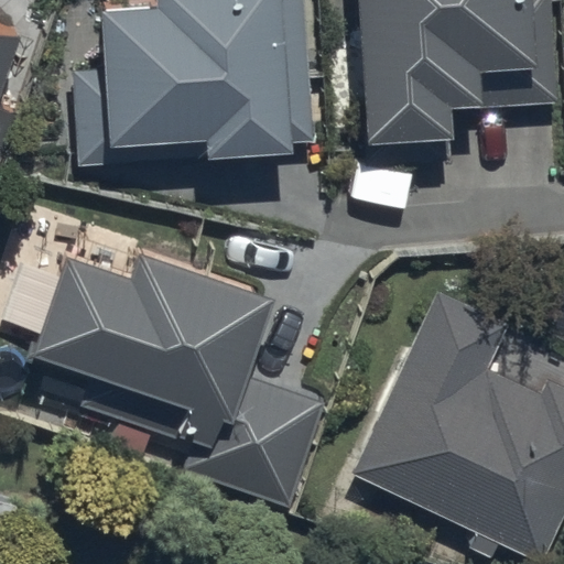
[(105,69),(71,72),(77,167),(295,154),(294,142),(314,141),(304,0),(158,0),(159,8),(101,12),(105,69)]
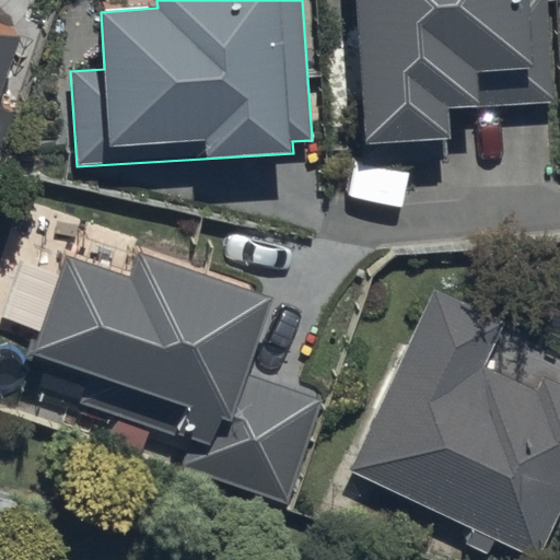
[(356,0),(364,144),(452,140),(450,109),(553,103),(548,0),(356,0)]
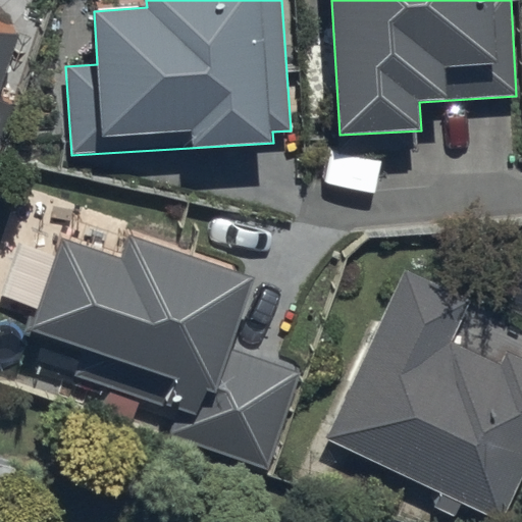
[(0,30),(0,157),(17,104),(0,98),(0,91),(19,38),(0,30)]
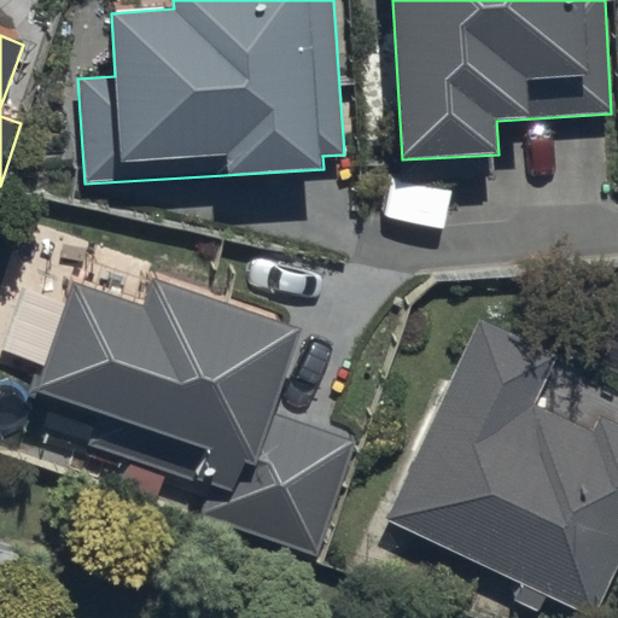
[(44,272),(7,368),(38,379),(34,390),(71,404),(52,458),(117,482),(122,467),(199,496),(203,485),(233,496),(220,534),(316,570),(359,455),(270,423),(303,333),(152,278),(141,307),(44,272)]
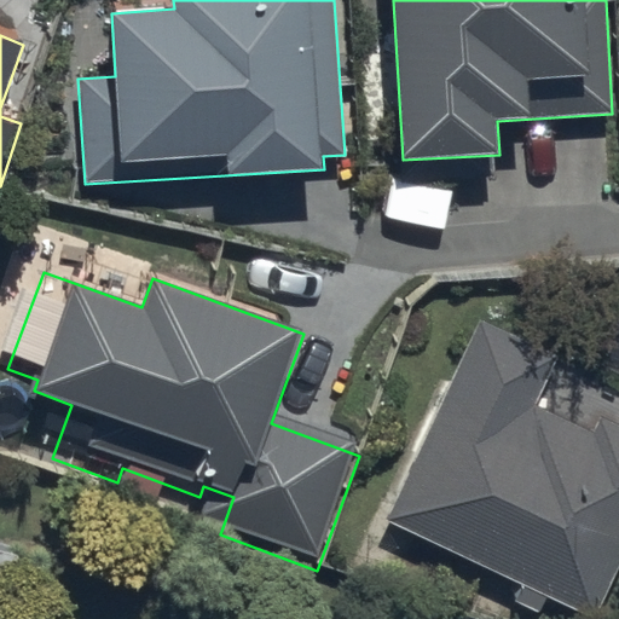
[(561,353),(479,316),(387,519),(524,580),(514,603),(539,615),(549,595),(596,617),(618,566),(618,424),(601,417),(595,432),(537,405),(561,353)]
